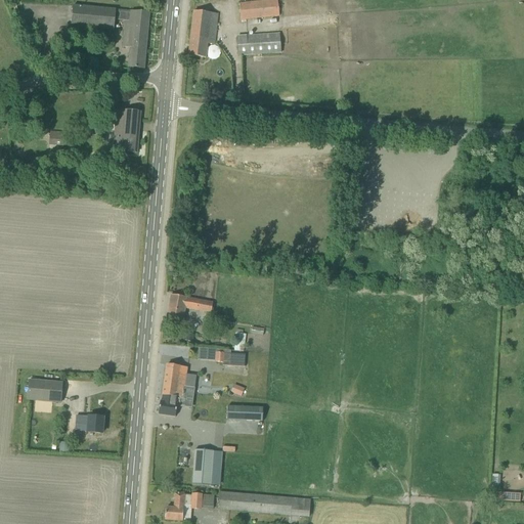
[(274,0),(241,3),(243,20),(279,17),(277,0),(274,0)]
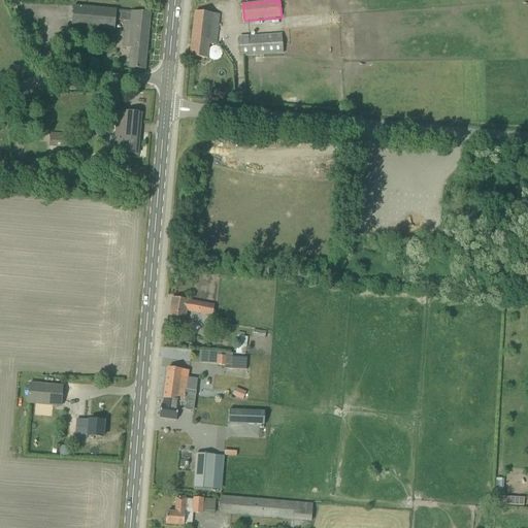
[(151,13),(131,10),(131,13),(116,12),(117,10),(74,5),(71,28),(114,31),(116,21),(125,22),(123,48),(131,50),(129,68),(144,70),(151,13)]
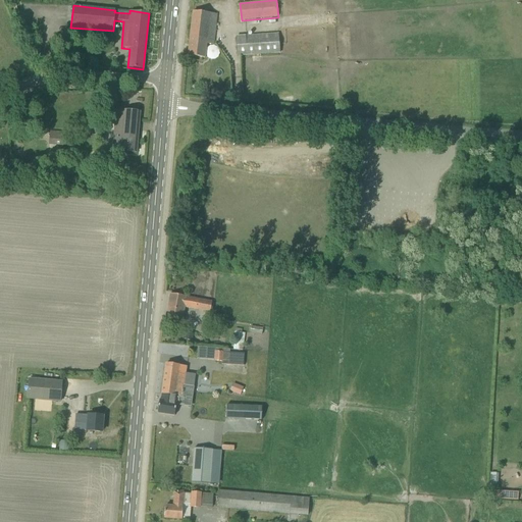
[(216,14),(193,12),(188,56),(205,58),(206,43),(213,44),(216,14)]
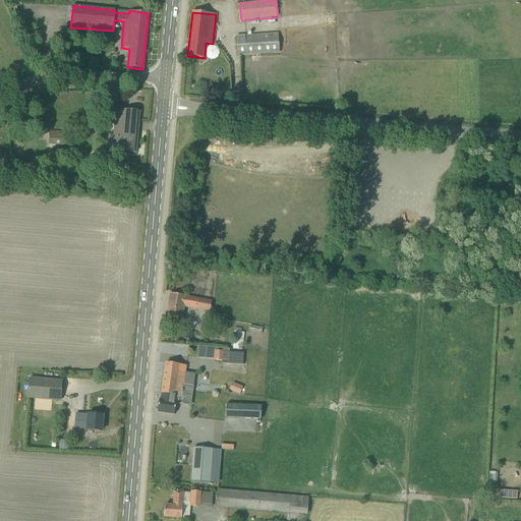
[(328,50),(327,32),(236,38),(237,55),(328,50)]
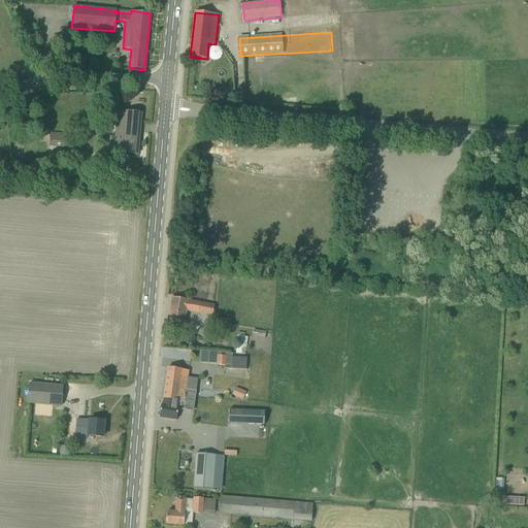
[(107,125),(116,125),(113,153),(137,155),(141,113),(118,111),(117,114),(108,113),(107,125)]
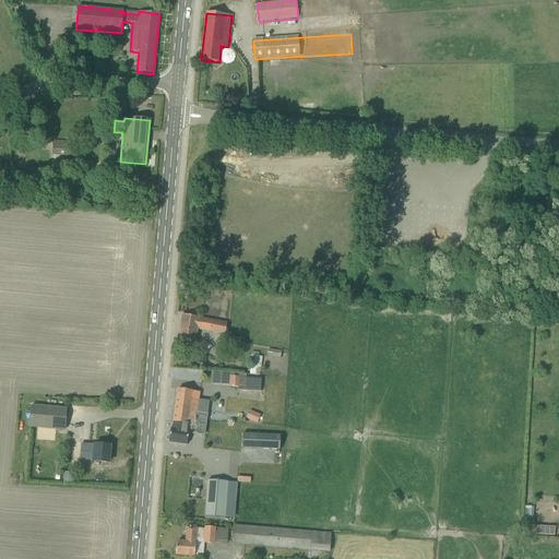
[(54,141),(52,156),(79,157),(79,143),(54,141)]
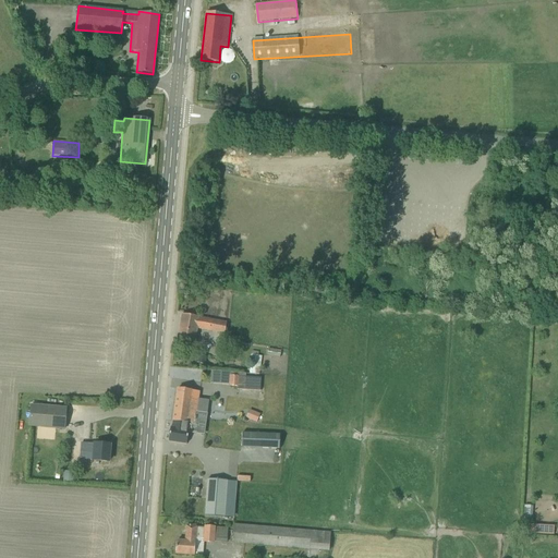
[(196,329),(225,335),(227,323),(182,315),(177,340),(194,343),(196,329)]
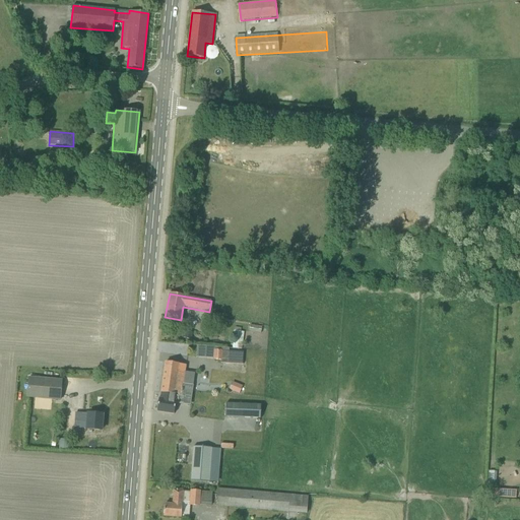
[(243,343),(243,331),(235,331),(235,343),(243,343)]
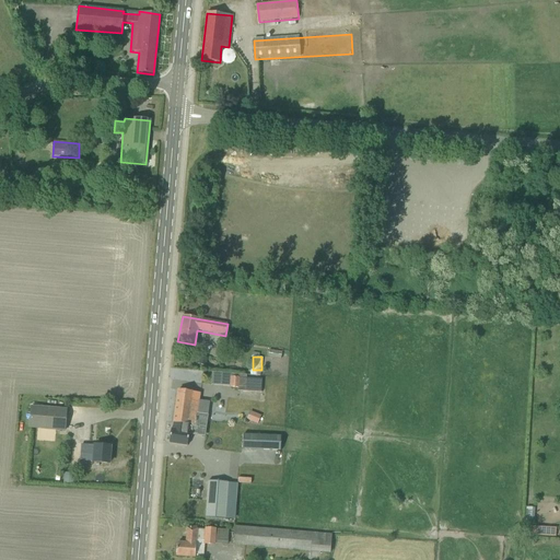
[(231,374),(221,373),(221,386),(231,386),(231,378),(231,375),(231,374)]
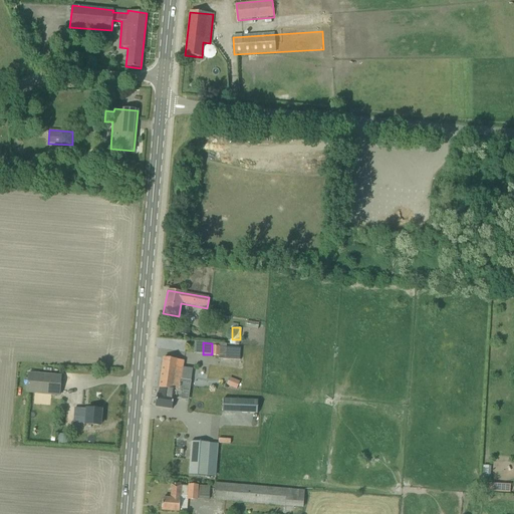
[(241,348),(219,347),(219,356),(219,359),(240,360),(241,348)]
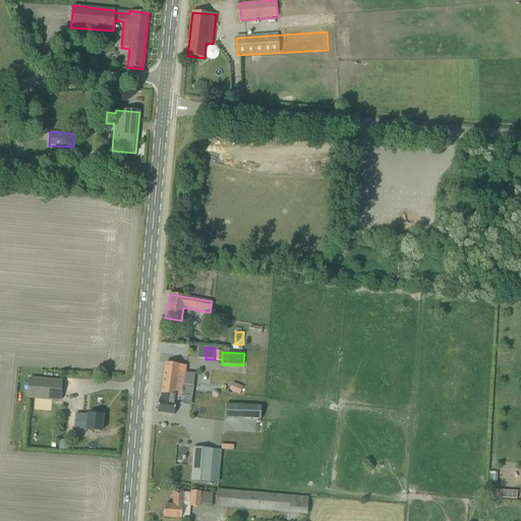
[(162,393),(177,396),(182,396),(186,366),(166,363),(162,393)]
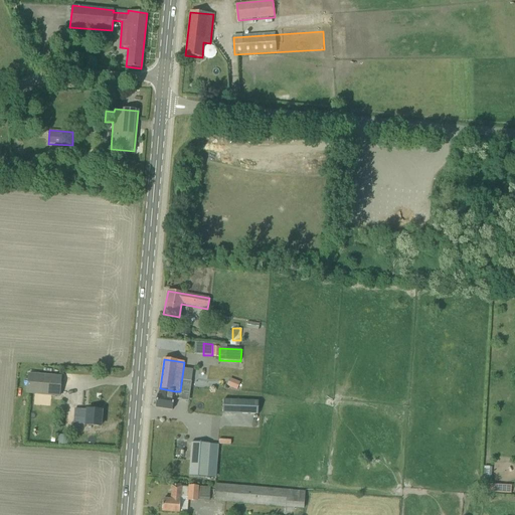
[(27,375),(26,395),(59,397),(60,378),(27,375)]
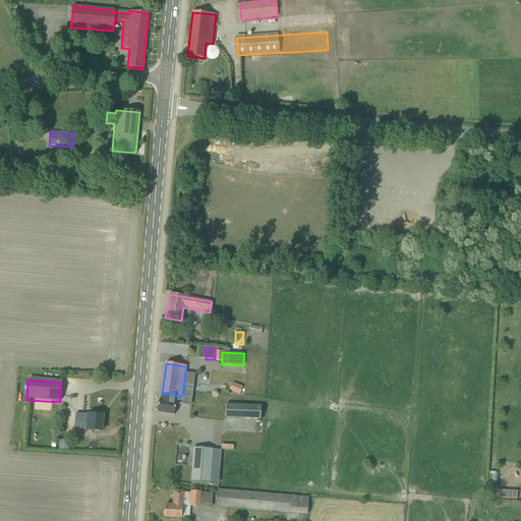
[(229,390),(239,395),(243,387),(233,382),(229,390)]
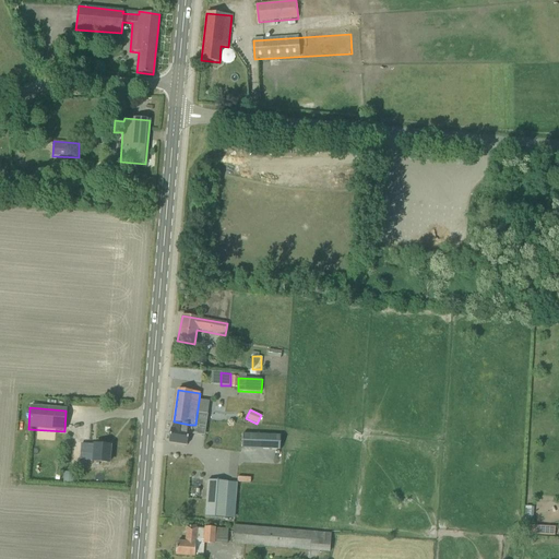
[(170,428),(168,443),(187,445),(190,425),(174,421),(174,423),(173,429),(170,428)]
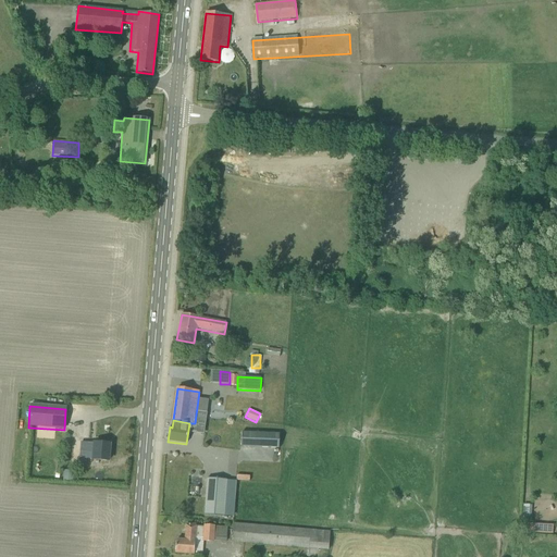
[(279,448),(280,434),(242,433),(240,447),(279,448)]
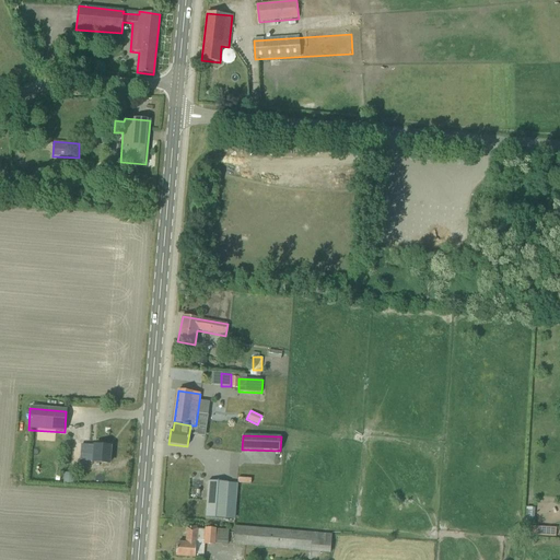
[(108,464),(111,447),(94,445),(94,446),(83,445),(83,453),(93,454),(93,463),(108,464)]
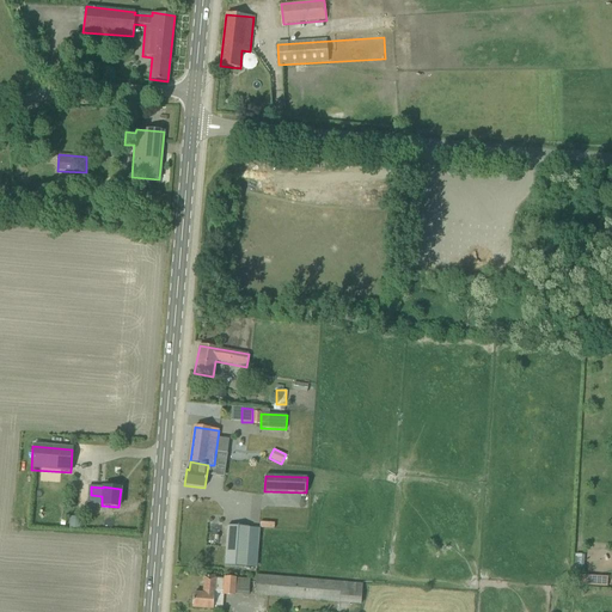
[(246,568),(250,527),(227,526),(225,567),(246,568)]
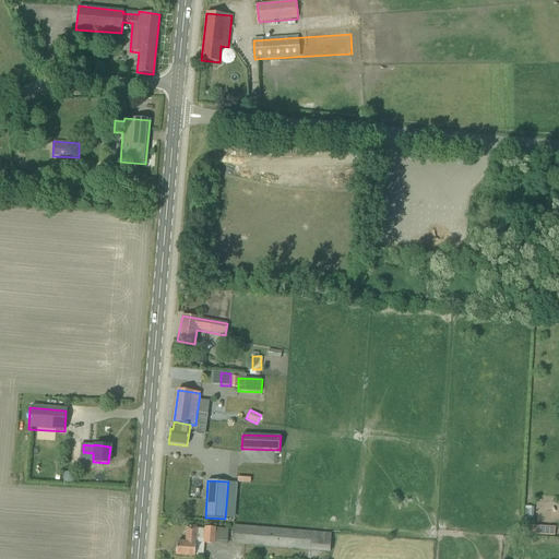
[(234,525),(233,545),(330,552),(331,534),(234,525)]
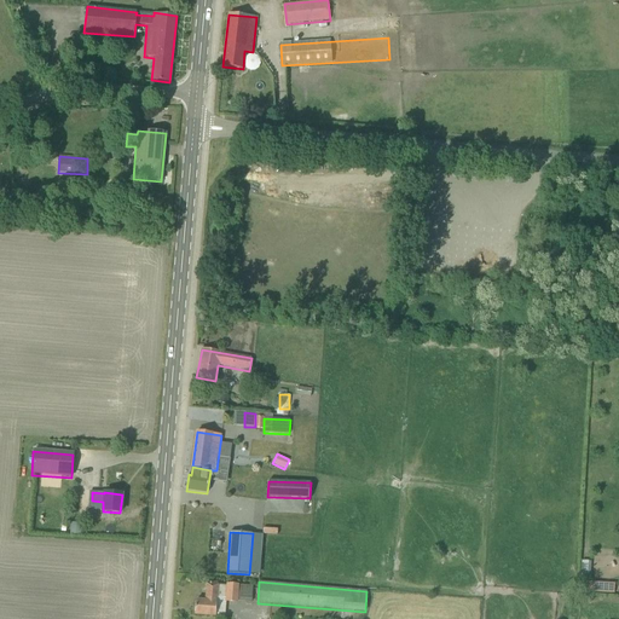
[(238,603),(239,584),(226,584),(226,585),(218,585),(218,584),(207,583),(206,601),(196,601),(195,614),(214,617),(217,597),(225,597),(225,602),(238,603)]
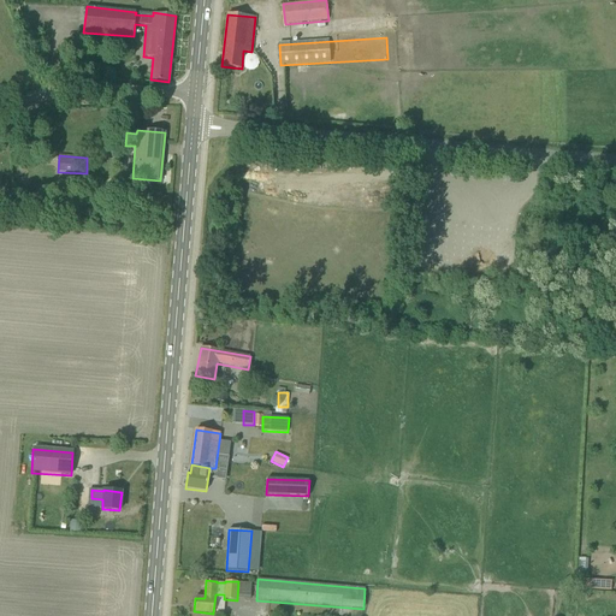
[(585,580),(584,590),(615,591),(615,586),(610,586),(610,581),(585,580)]
